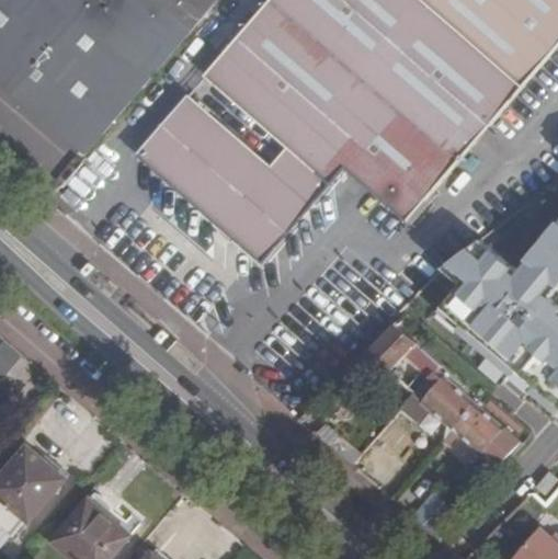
[(0,83),(82,153),(189,29),(213,0),(0,0),(0,83)]
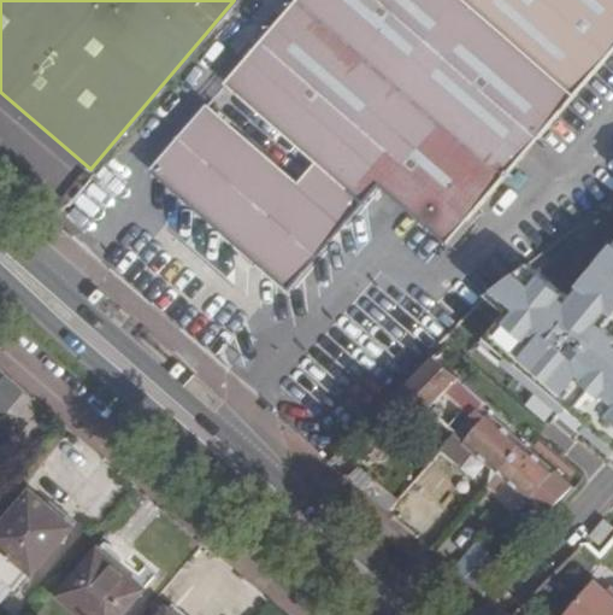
[(612,46),(612,0),(292,0),(222,82),(313,160),(295,181),(205,101),(147,169),(287,290),(377,183),(444,242),(612,46)]
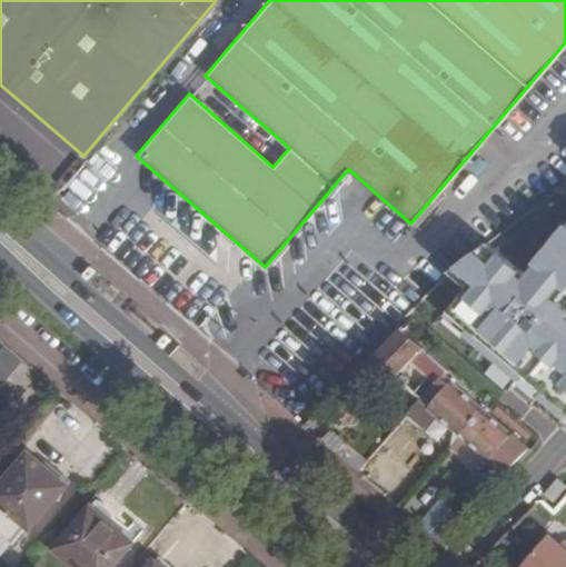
[(565,414),(565,305),(556,296),(565,285),(565,180),(456,262),(475,279),(450,307),(470,325),(466,329),(520,377),(525,372),(544,389),(539,395),(564,417),(565,414)]
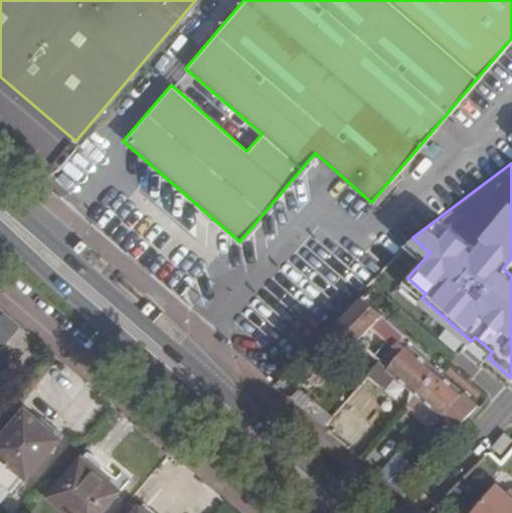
[(354,341),(367,327),(392,349),(400,340),(404,336),(380,314),(359,296),(333,322),(354,341)]
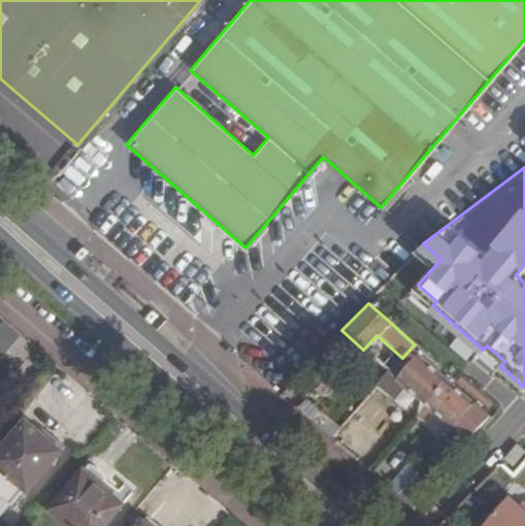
[(484,411),(411,349),(402,358),(389,372),(399,382),(451,425),(456,421),(466,429),(484,411)]
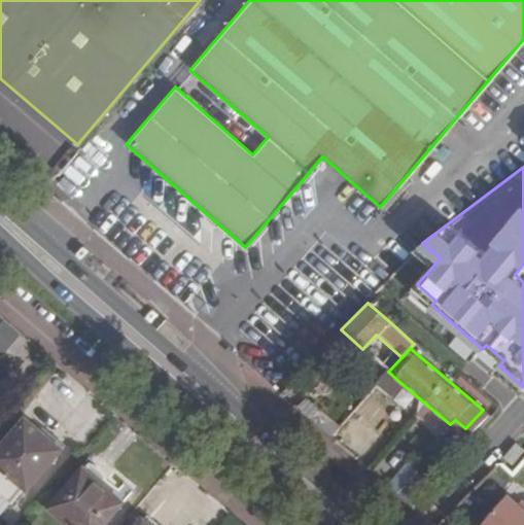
[(392,388),(398,381),(388,372),(382,379),(392,388)]
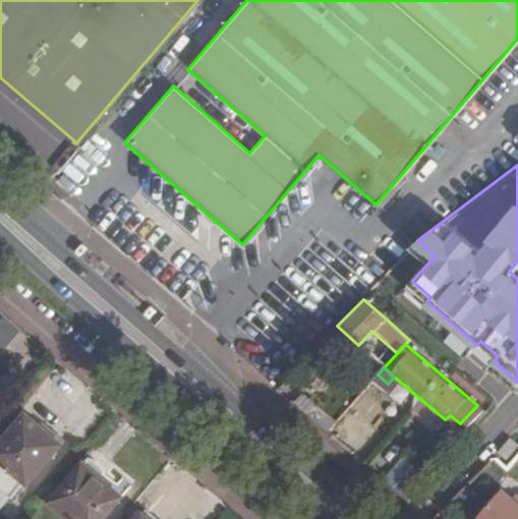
[(302,393),(296,401),(328,426),(335,418),(302,393)]
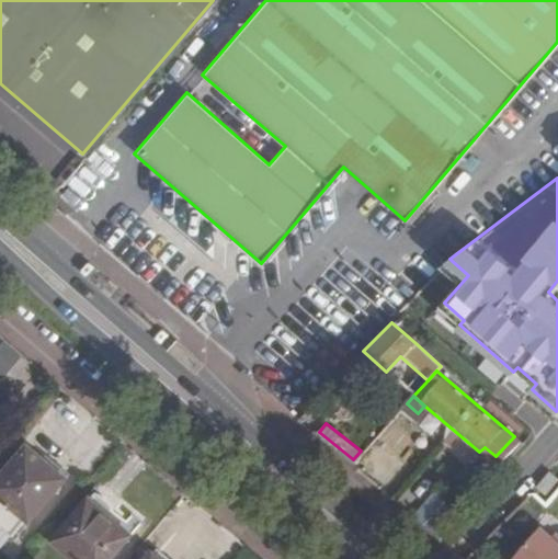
[(64,477),(25,445),(0,474),(0,497),(27,520),(64,477)]
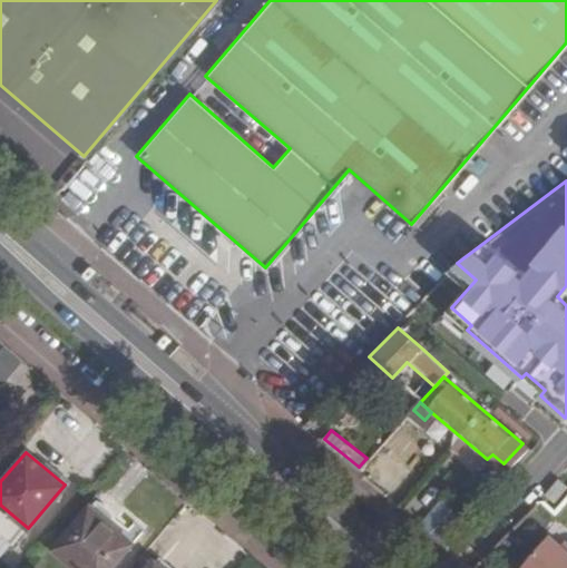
[(545,498),(559,505),(566,488),(566,481),(555,477),(545,498)]
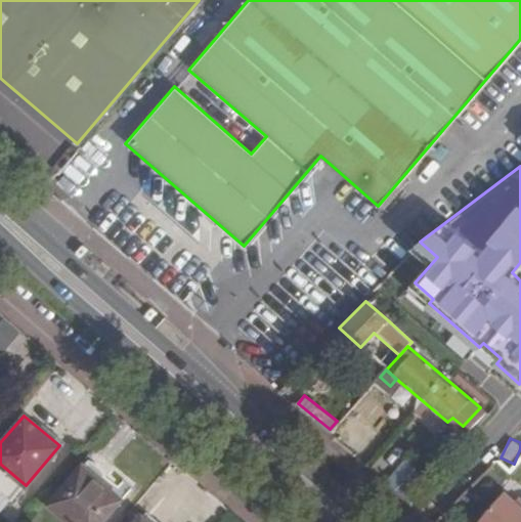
[(99,521),(121,497),(82,465),(48,505),(69,521),(99,521)]
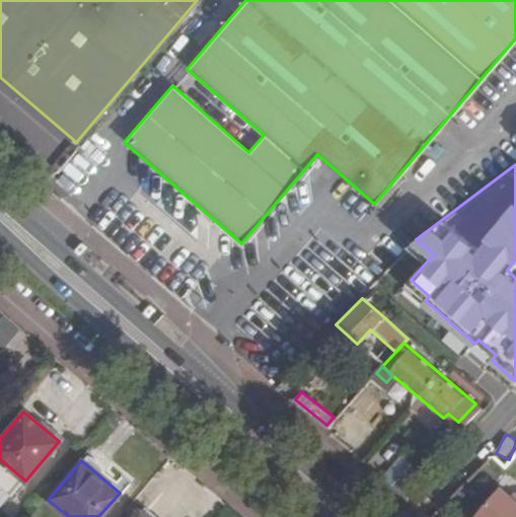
[(387,484),(400,496),(419,475),(406,463),(387,484)]
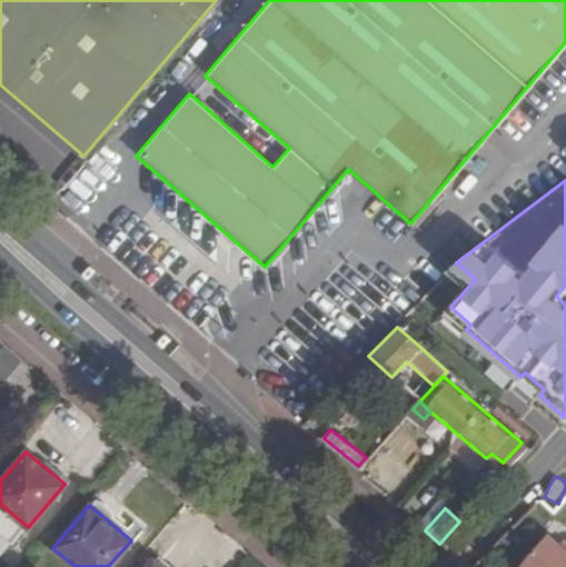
[(545,534),(516,566),(565,566),(565,544),(563,548),(545,534)]
